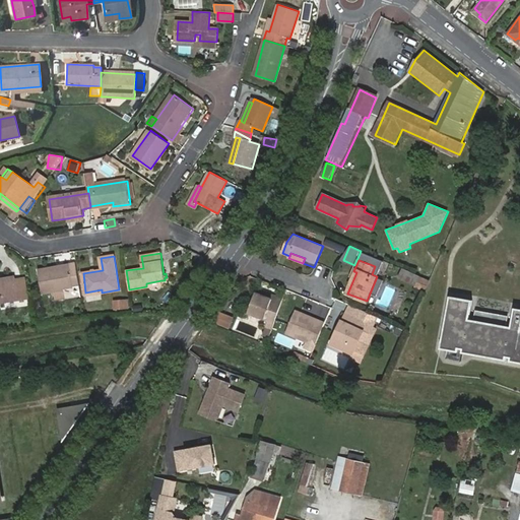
[(44,294),(80,287),(76,264),(70,265),(71,268),(58,270),(57,267),(40,270),(44,294)]
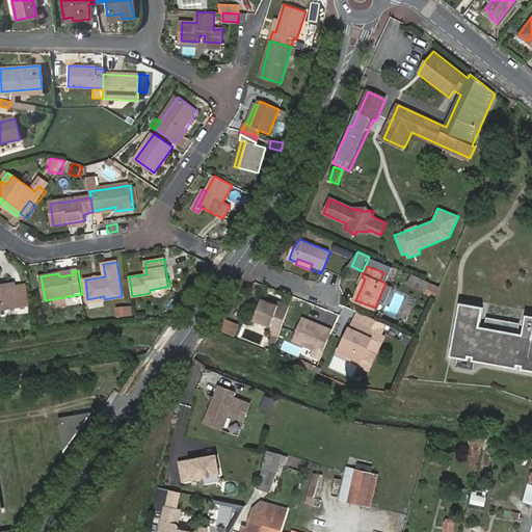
[(408,285),(437,297),(442,287),(413,275),(408,285)]
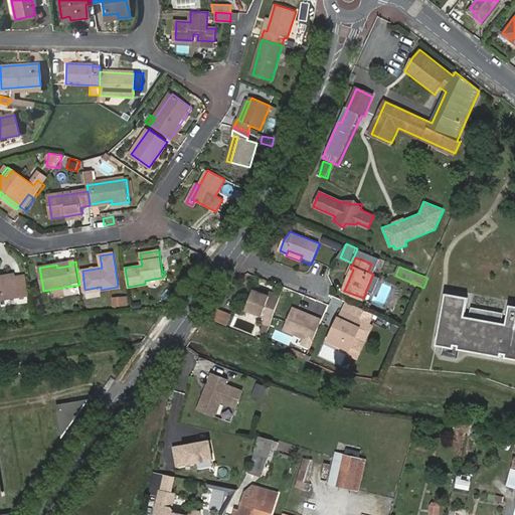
[(4,279),(3,277),(0,277),(0,299),(29,295),(26,276),(16,278),(4,279)]
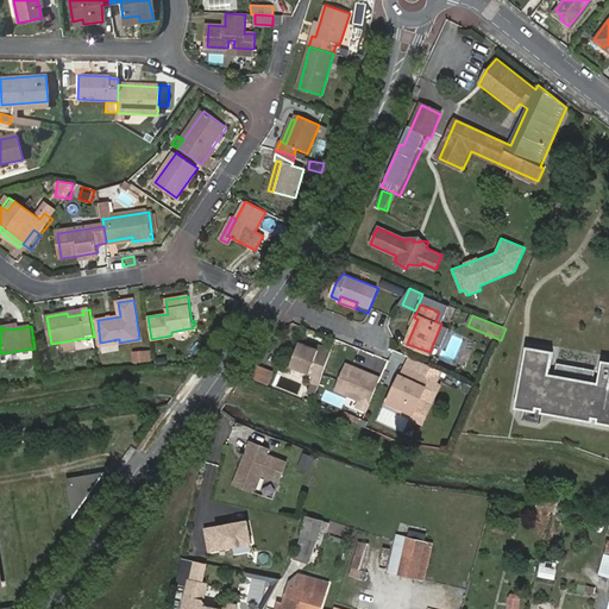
[(301,343),(293,365),(311,372),(319,350),(301,343)]
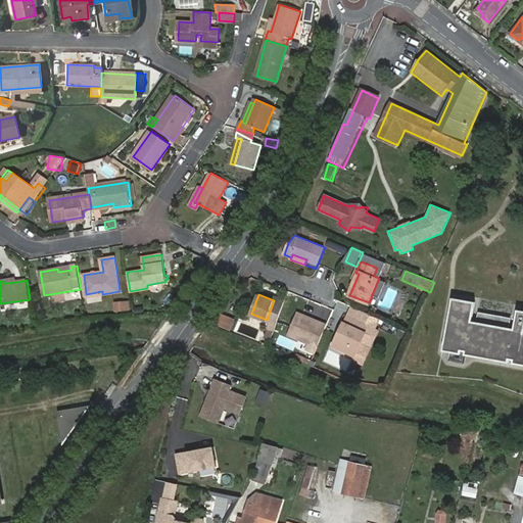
[(522,311),(521,311),(518,330),(512,329),(482,323),(476,322),(479,302),(457,298),(446,351),(513,364),(513,361),(517,361),(517,365),(522,365),(522,311)]
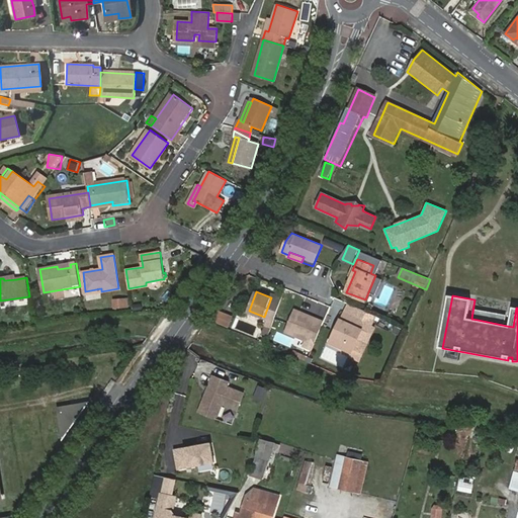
[(114,309),(131,309),(130,297),(114,298),(114,309)]
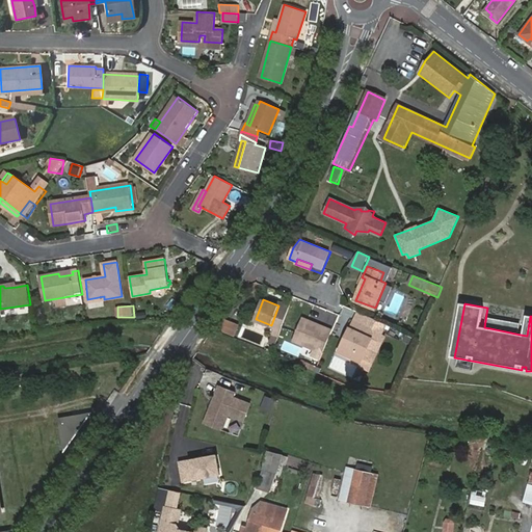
[(358,311),(354,320),(377,330),(381,321),(358,311)]
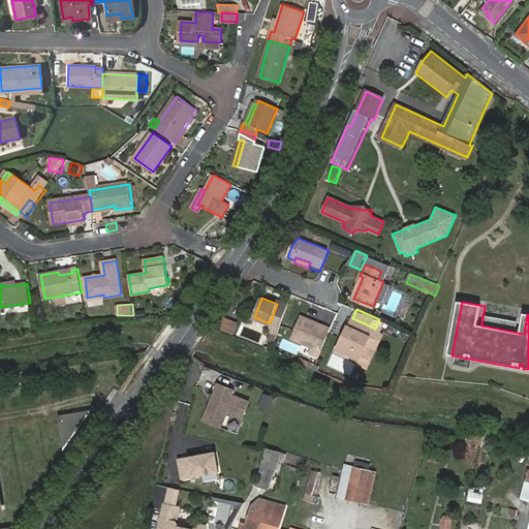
[(292,339),(322,350),(331,329),(301,317),(292,339)]
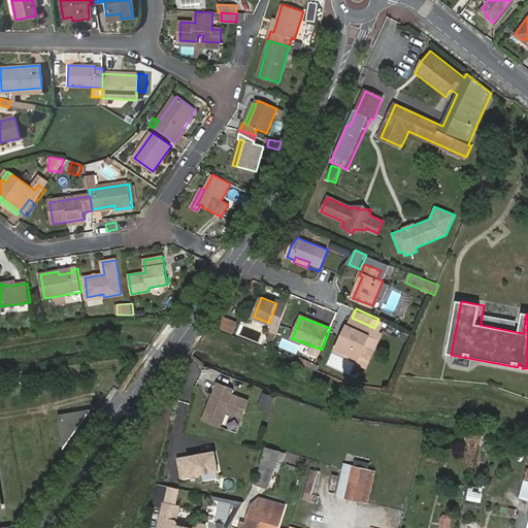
[(233,333),(236,324),(223,318),(220,327),(233,333)]
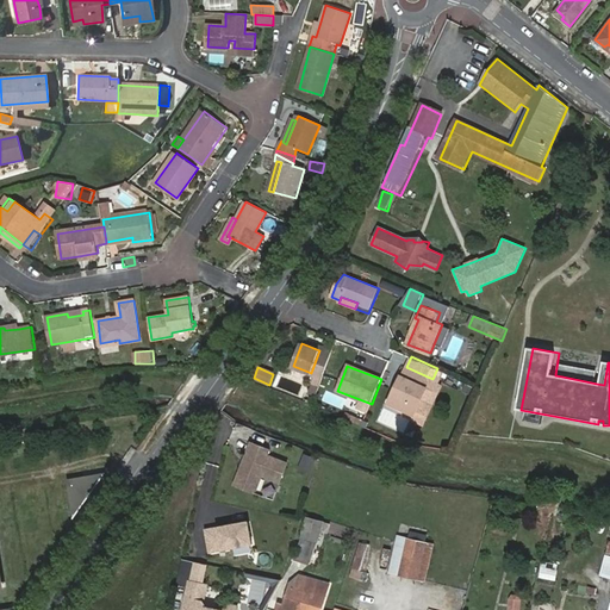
[(402,392),(397,405),(417,415),(429,386),(437,390),(446,371),(437,368),(433,379),(406,367),(397,391),(402,392)]
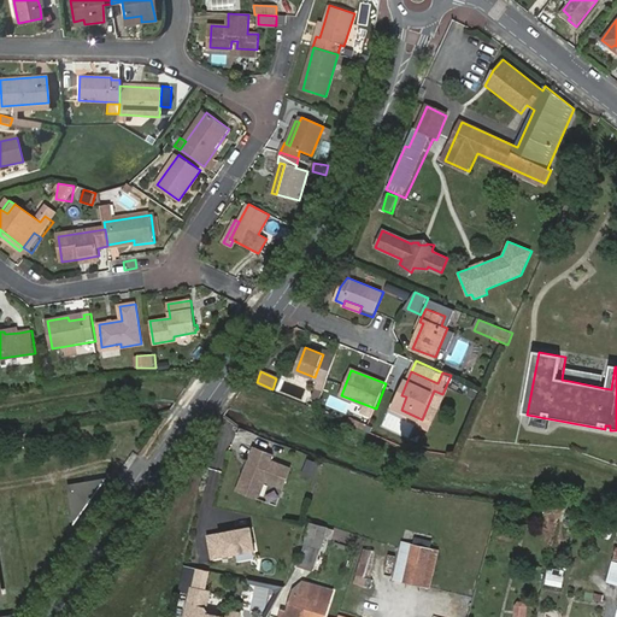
[(406,397),(401,395),(395,407),(401,410),(406,397)]
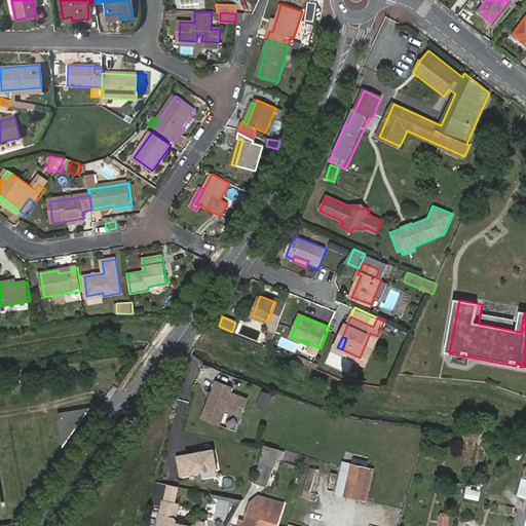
[(232,388),(216,381),(210,393),(213,395),(210,402),(205,404),(199,418),(213,425),(219,423),(224,411),(239,417),(248,401),(230,392),(232,388)]
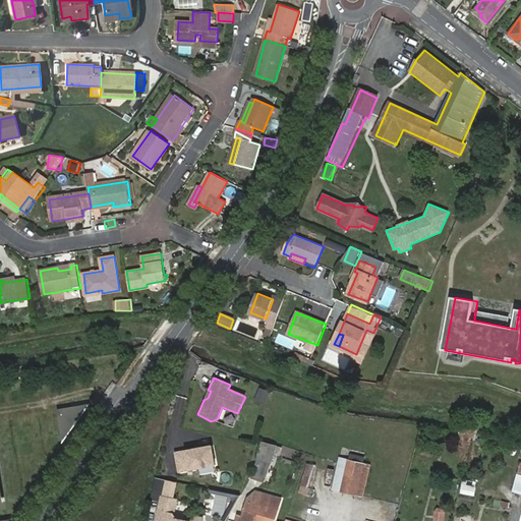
[(262,388),(256,399),(267,404),(272,393),(262,388)]
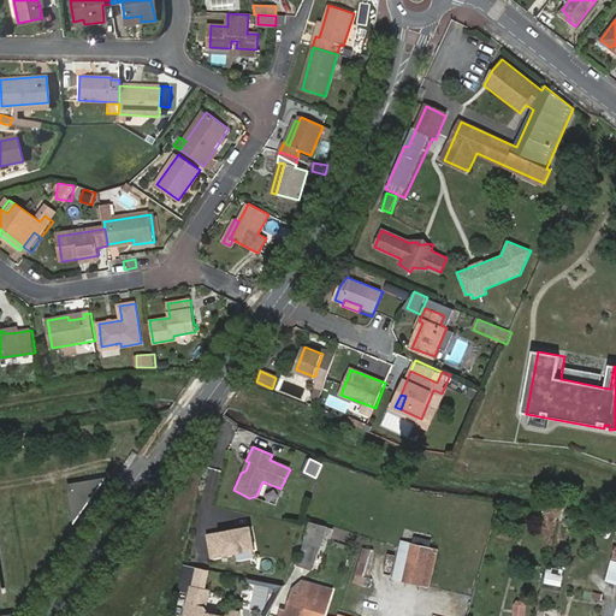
[(75,521),(107,475),(67,483),(75,521)]
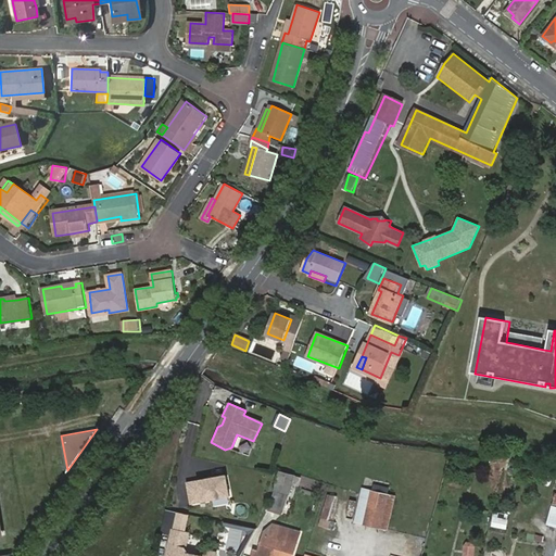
[(282,470),(269,509),(283,515),(297,476),(282,470)]
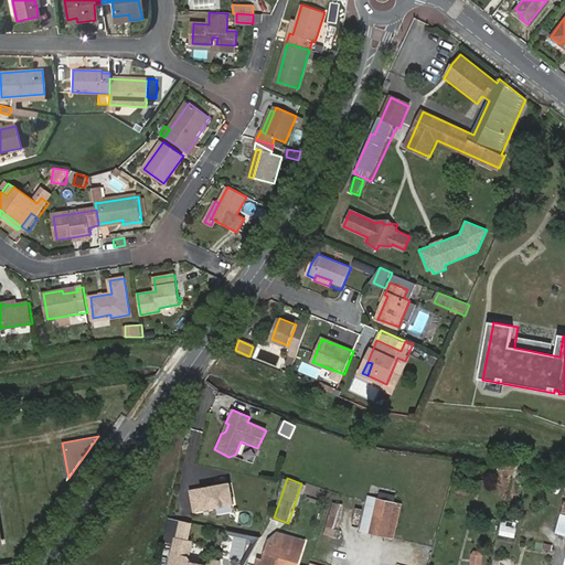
[(228,481),(189,489),(193,510),(233,502),(228,481)]
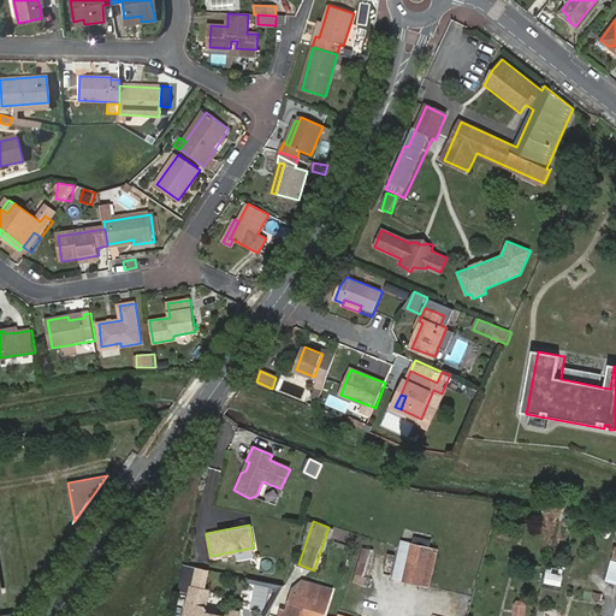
[(432,548),(413,543),(403,581),(424,586),(432,548)]
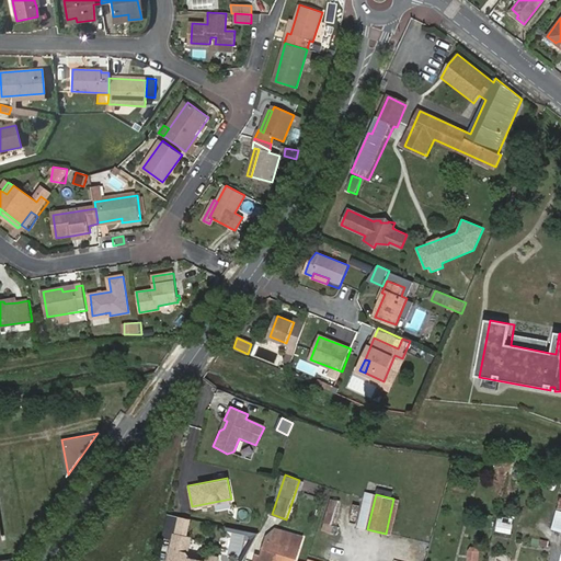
[(331,503),(323,525),(331,528),(338,505),(331,503)]
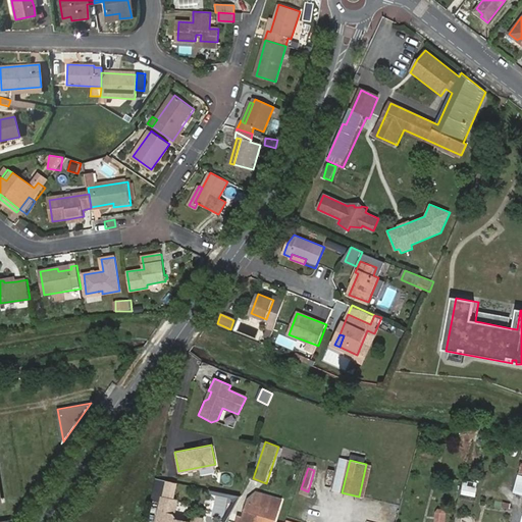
[(477,498),(478,487),(463,485),(462,494),(477,498)]
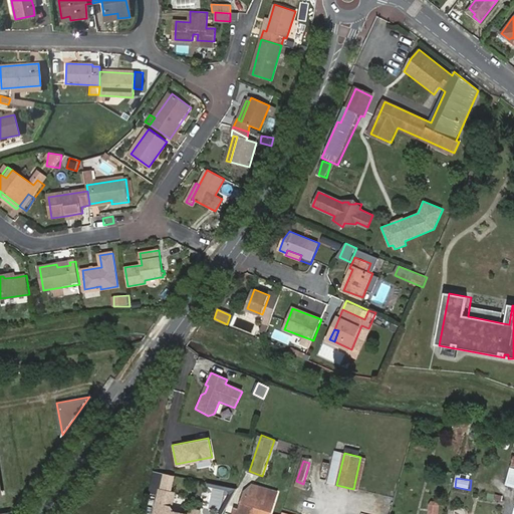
[(257,498),(260,488),(254,486),(250,496),(257,498)]
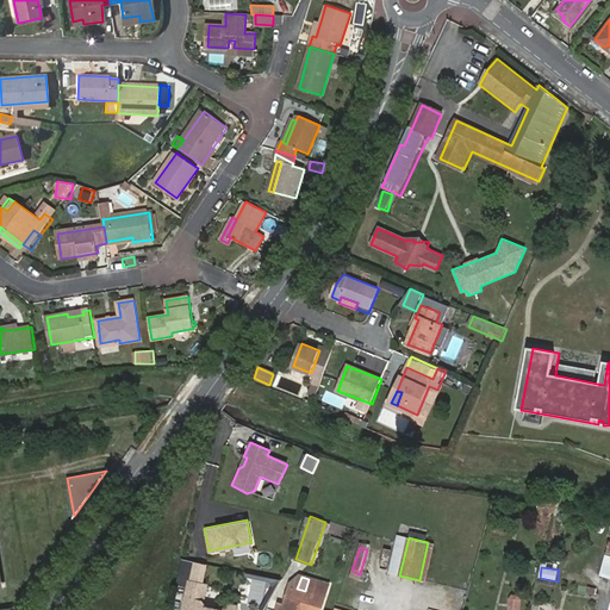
[(310,601),(323,604),(329,585),(309,579),(305,591),(297,589),(290,586),(282,609),(285,609),(307,609),(310,603),(310,601)]
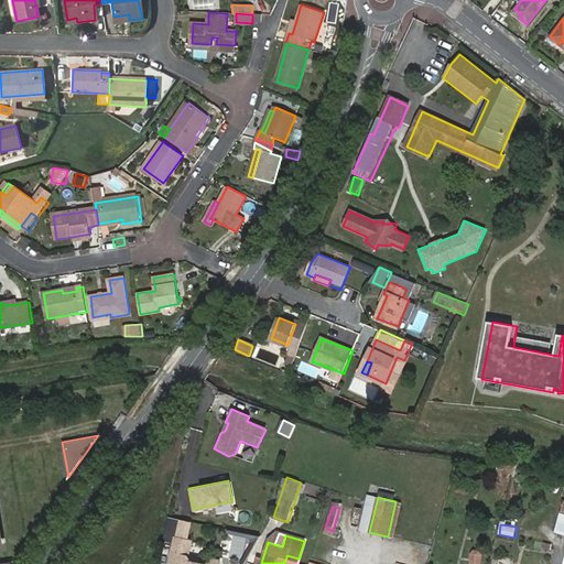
[(179,537),(172,563),(219,563),(221,560),(208,557),(206,563),(205,563),(192,561),(188,555),(192,540),(179,537)]
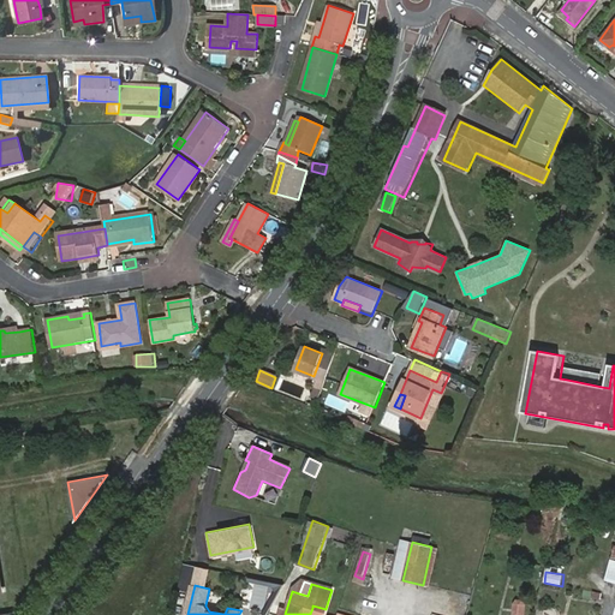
[(526,614),(527,599),(515,599),(513,614),(526,614)]
